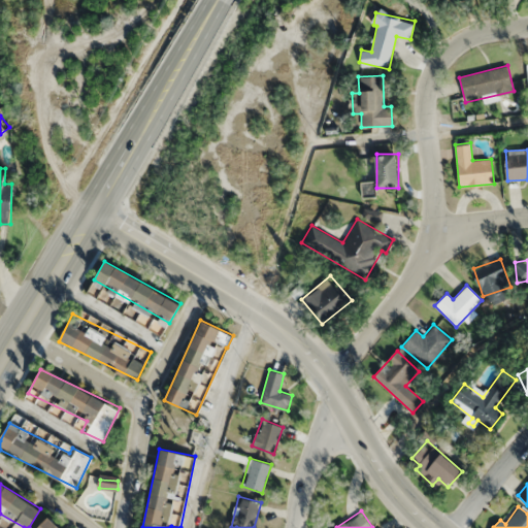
[(59,527),(48,517),(37,527),(59,527)]
